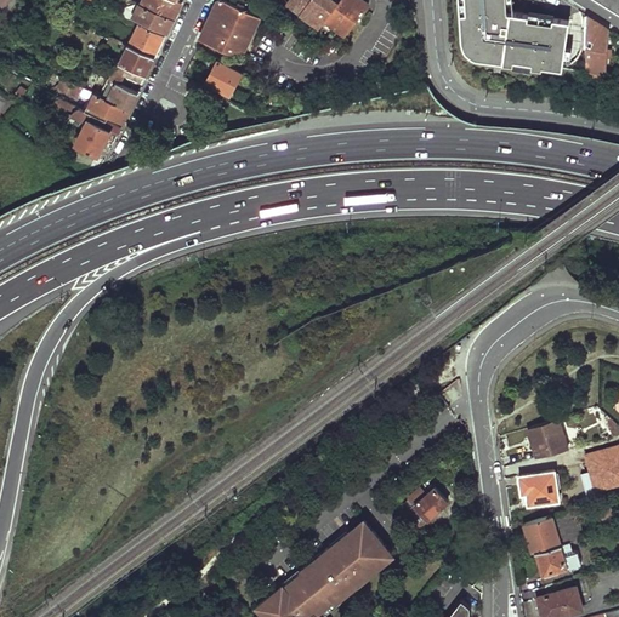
[(0,11),(1,12),(10,0),(0,0),(0,11)]
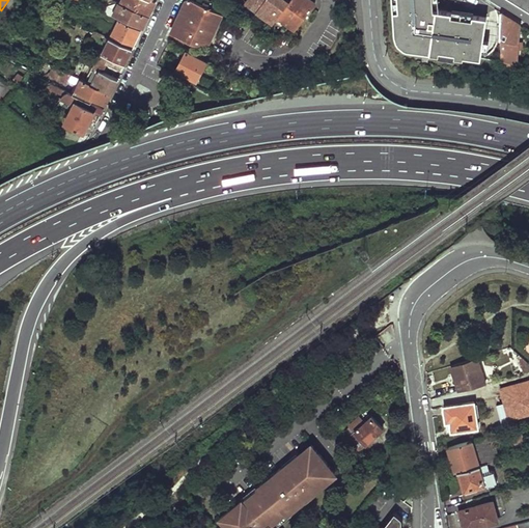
[(123,0),(121,7),(147,19),(154,5),(148,3),(142,0),(123,0)]
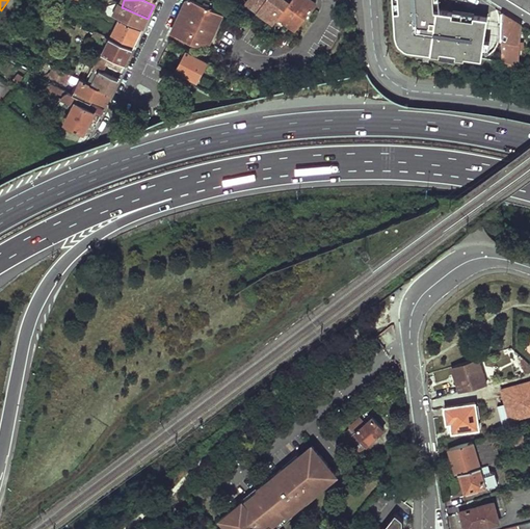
[(231,0),(250,9),(273,25),(296,34),(317,6),(308,0),(292,0),(289,4),(283,0),(231,0)]
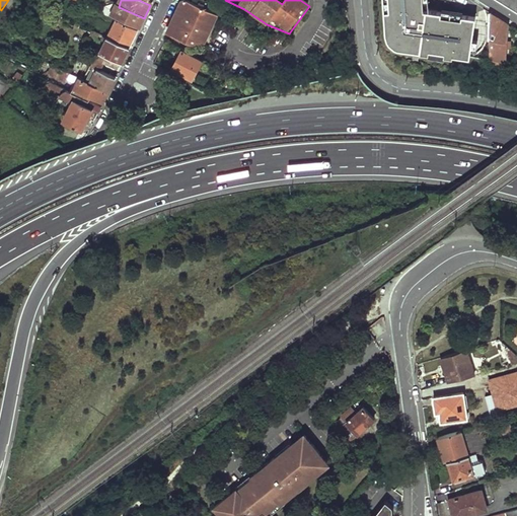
[(418,0),(374,0),(375,35),(386,50),(459,59),(478,46),(479,8),(419,7),(418,0)]
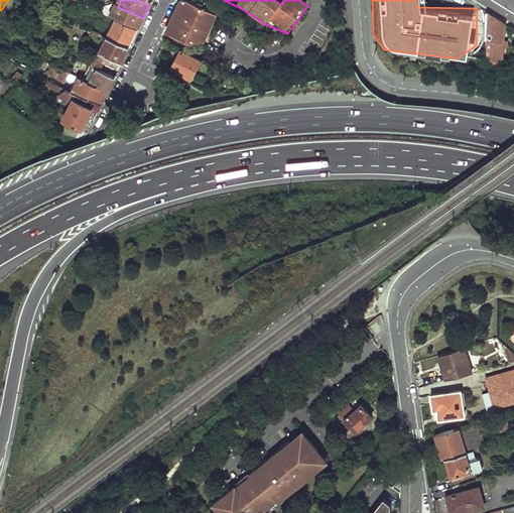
[(170,39),(187,5),(180,2),(163,36),(170,39)]
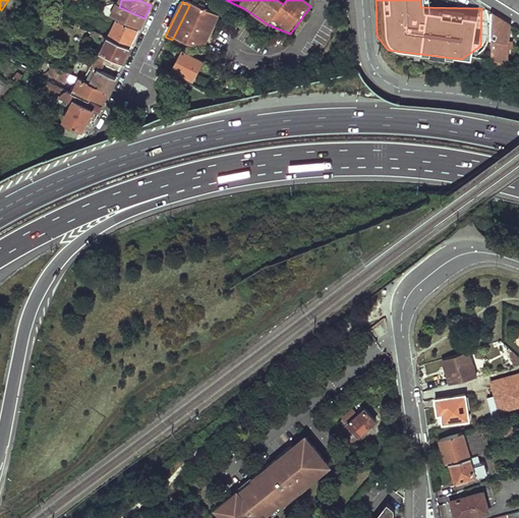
[(111,13),(140,27),(145,18),(119,7),(115,5),(111,13)]
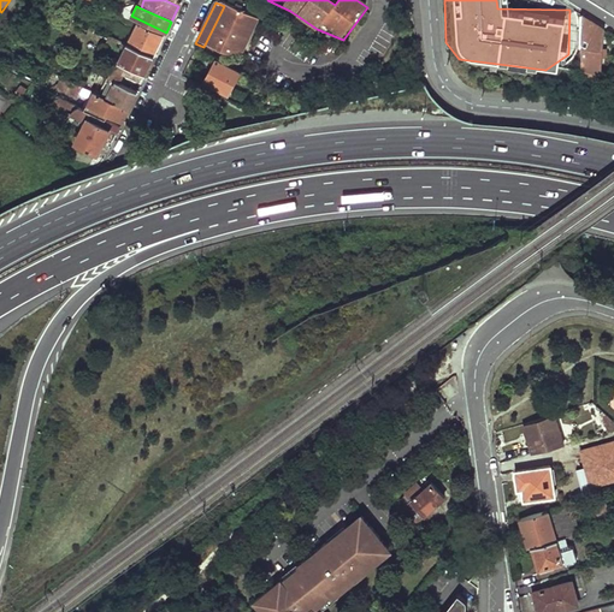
[(234,11),(224,6),(204,47),(220,55),(244,41),(254,21),(240,13),(234,11)]
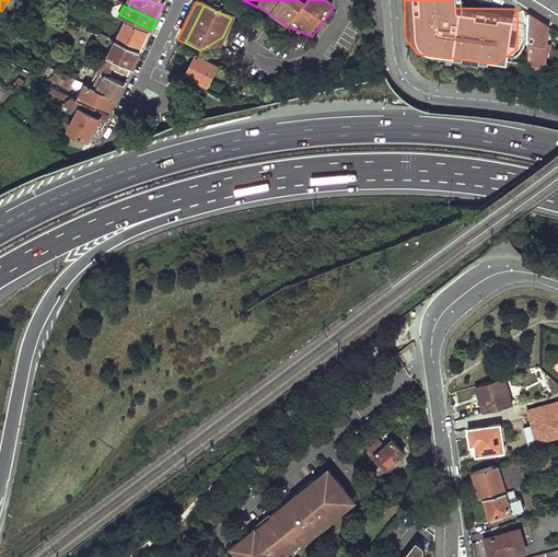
[(525,67),(526,72),(539,74),(539,69),(544,70),(545,55),(548,55),(548,46),(545,46),(546,28),(525,15),(525,42),(525,55),(525,67)]
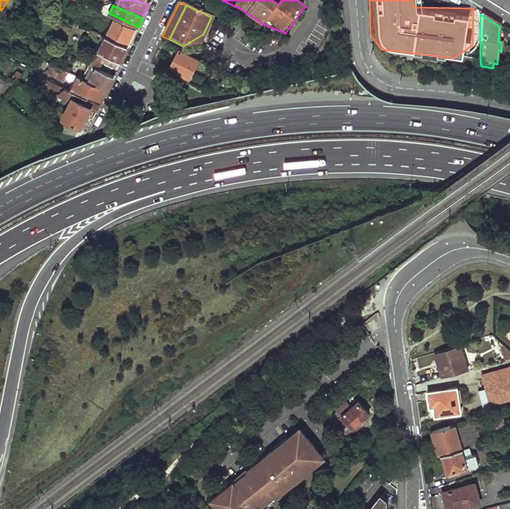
[(103,39),(126,50),(135,32),(113,22),(103,39)]
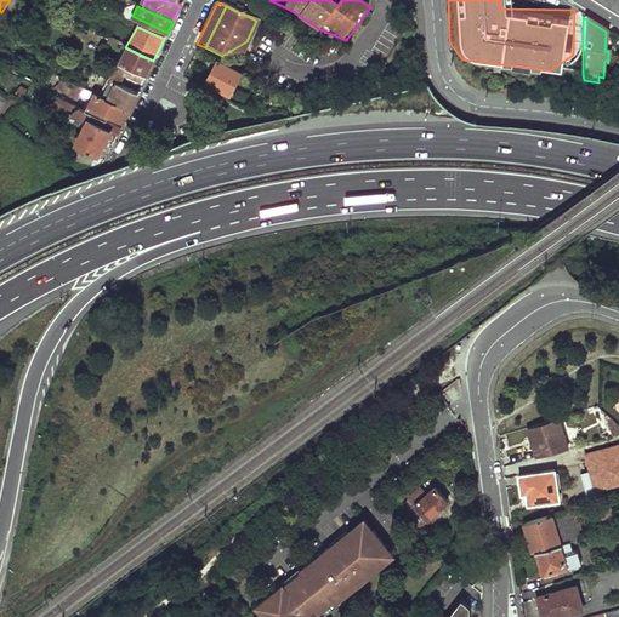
[(106,46),(114,50),(117,44),(109,40),(106,46)]
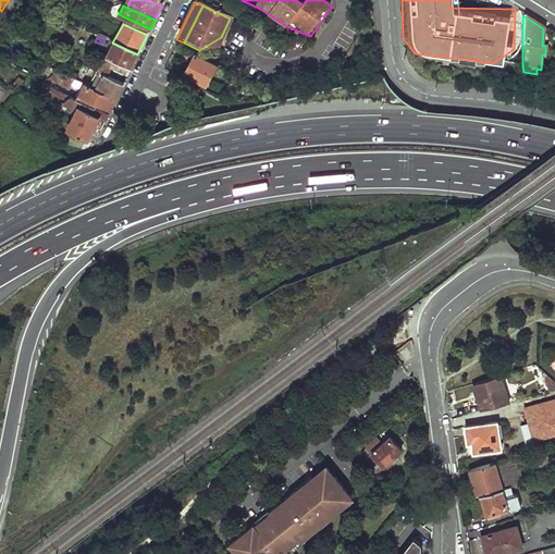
[(109,70),(126,77),(137,54),(112,42),(106,57),(103,57),(96,73),(96,74),(106,77),(109,70)]
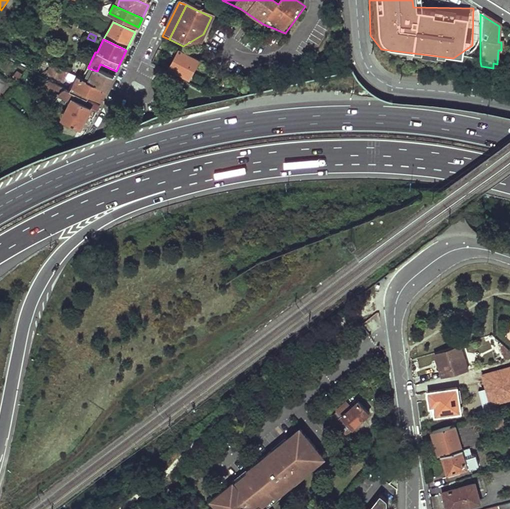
[(170,72),(180,77),(182,73),(191,77),(198,62),(179,51),(170,72)]
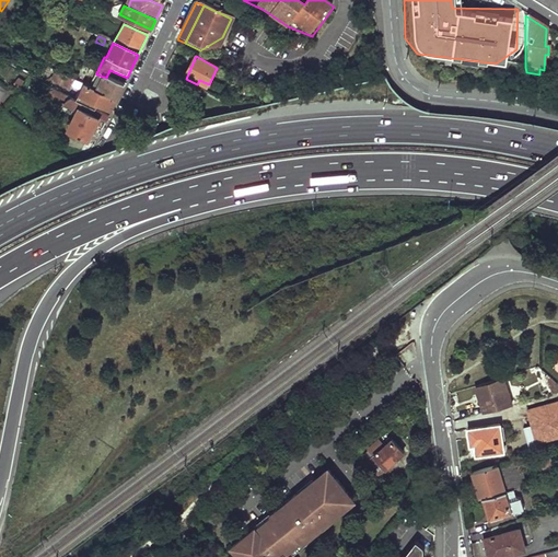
[(77,84),(53,72),(48,81),(68,91),(69,88),(73,90),(77,84)]
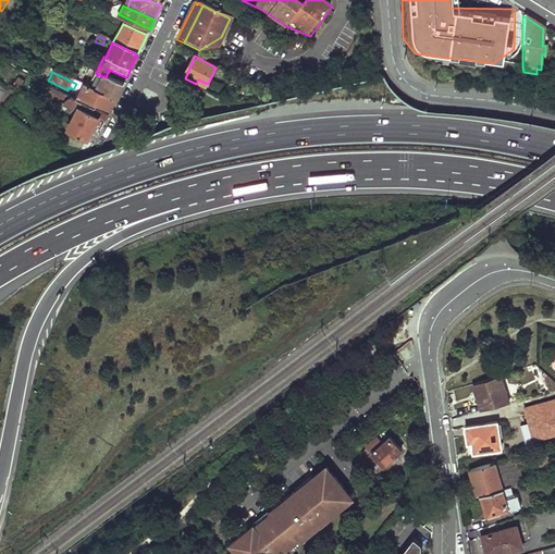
[(89,89),(114,102),(122,86),(106,77),(96,74),(89,89)]
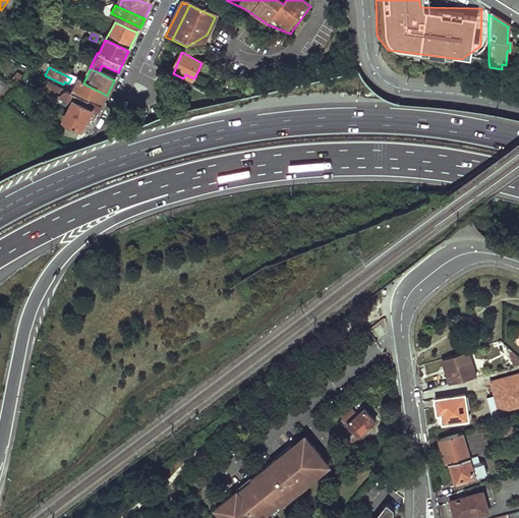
[(183,78),(192,82),(194,78),(185,74),(183,78)]
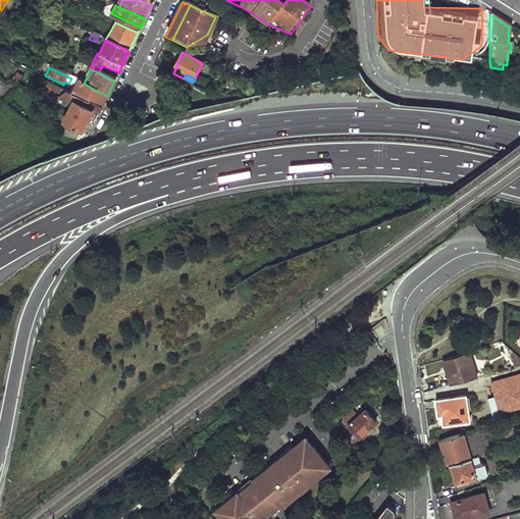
[(225,86),(236,91),(240,83),(226,75),(225,79),(227,81),(225,86)]
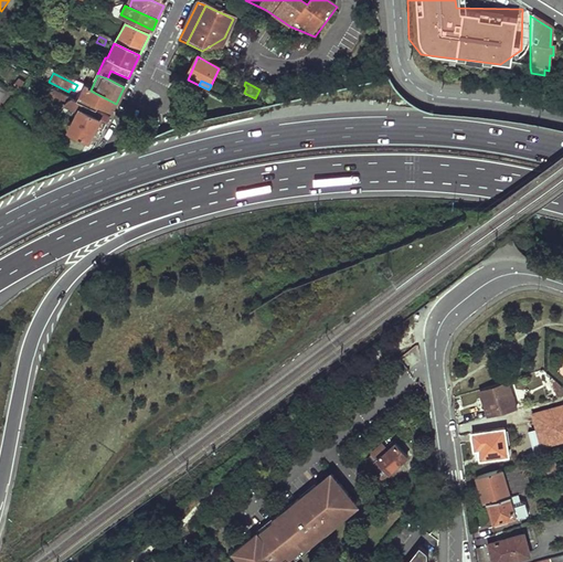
[(80,96),(112,113),(116,104),(91,91),(84,87),(80,96)]
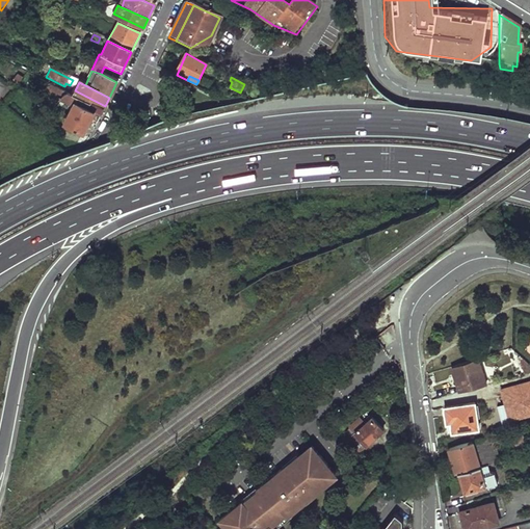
[(63,125),(83,135),(93,115),(99,118),(102,112),(48,84),(46,87),(49,89),(48,91),(61,98),(73,103),(71,108),(63,125)]
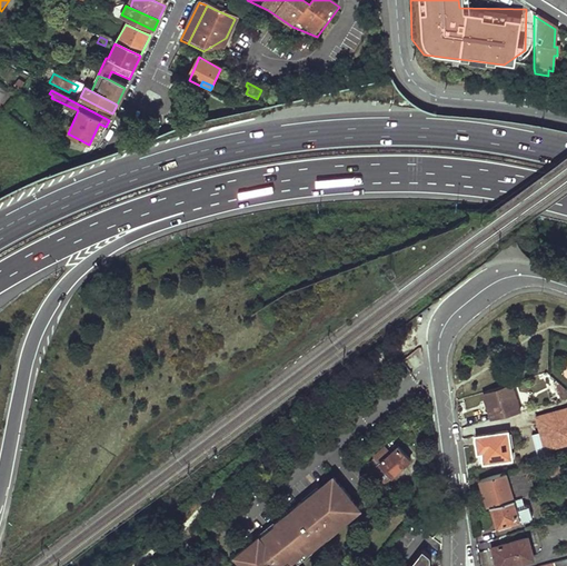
[(63,110),(76,116),(78,110),(66,105),(63,110)]
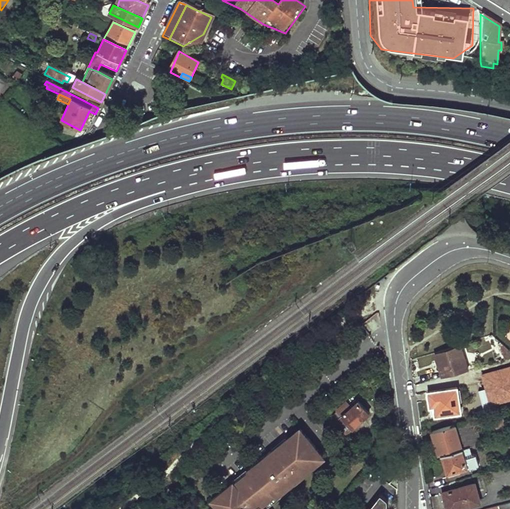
[(504,362),(509,359),(509,353),(500,344),(496,346),(504,362)]
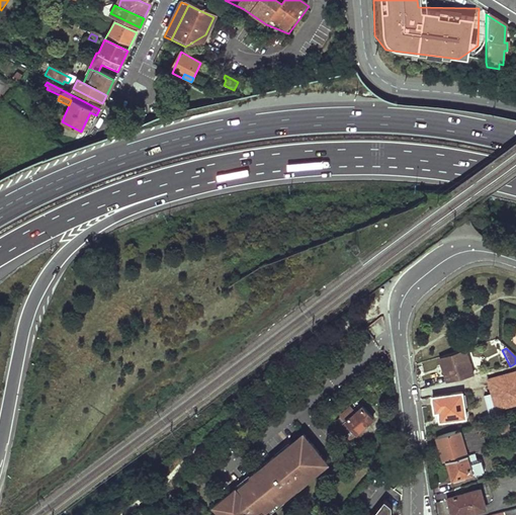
[(447,356),(439,358),(446,383),(471,376),(463,351),(457,353),(450,355),(447,356)]
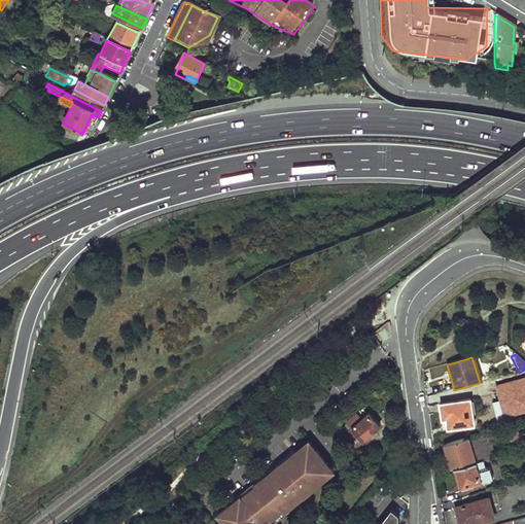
[(469,400),(439,406),(446,419),(447,430),(474,426),(469,400)]
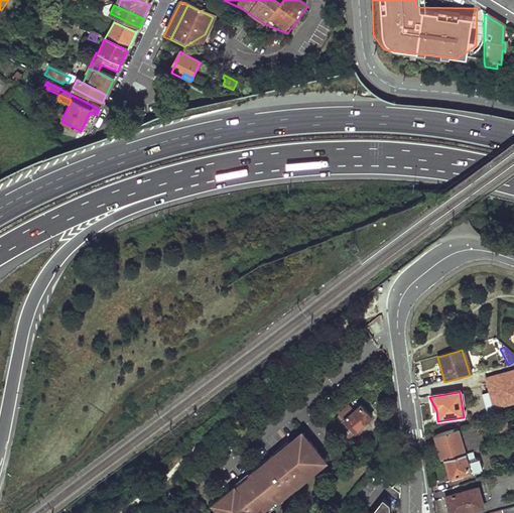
[(347,409),(338,416),(343,422),(336,428),(346,439),(369,419),(359,407),(352,414),(347,409)]
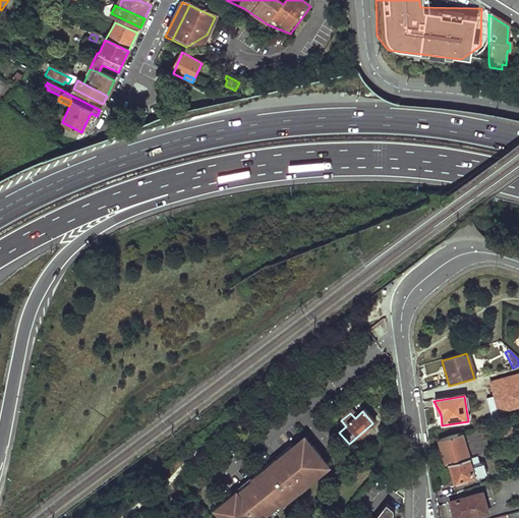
[(510,427),(502,430),(505,440),(513,437),(510,427)]
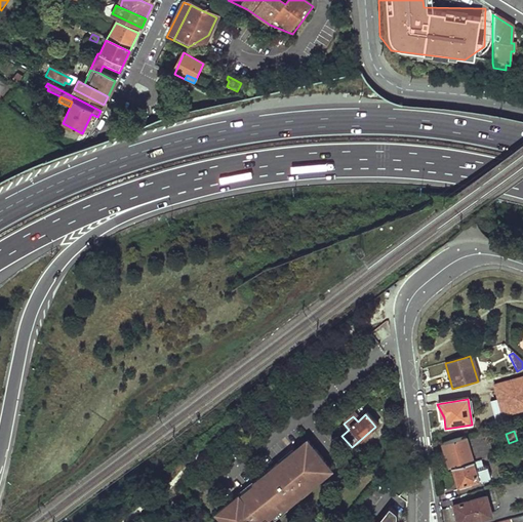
[(485,432),(441,445),(447,455),(451,470),(480,460),(492,456),(485,432)]
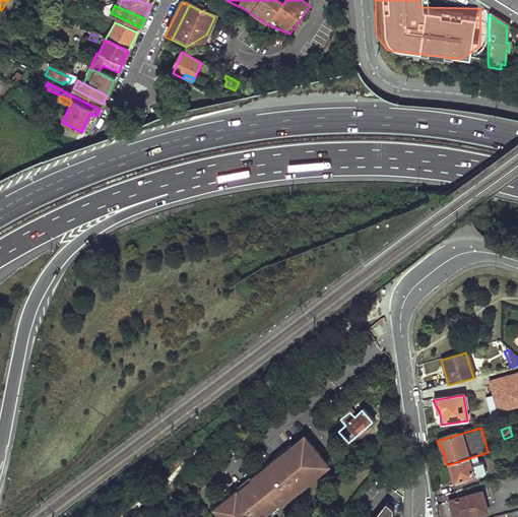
[(229,498),(214,511),(218,516),(265,516),(279,505),(281,507),(301,491),(299,488),(308,480),(309,481),(323,469),(322,468),(327,464),(304,437),(277,459),(276,457),(267,465),(268,466),(260,473),(259,472),(250,479),(251,481),(238,493),(240,495),(232,502),(229,498)]
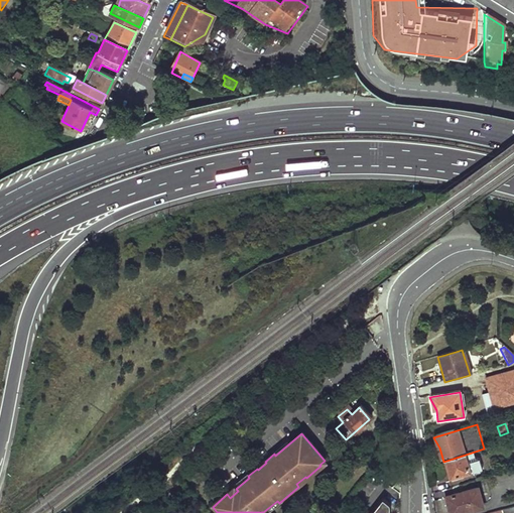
[(472,453),(443,462),(448,480),(470,474),(470,475),(482,472),(479,461),(475,462),(472,453)]
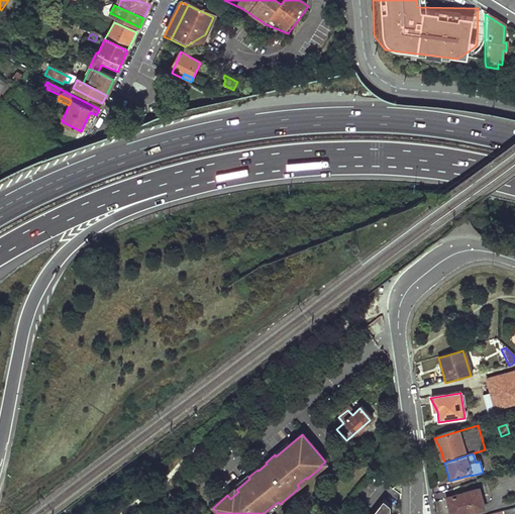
[(235,489),(227,495),(230,499),(238,492),(236,490),(235,489)]
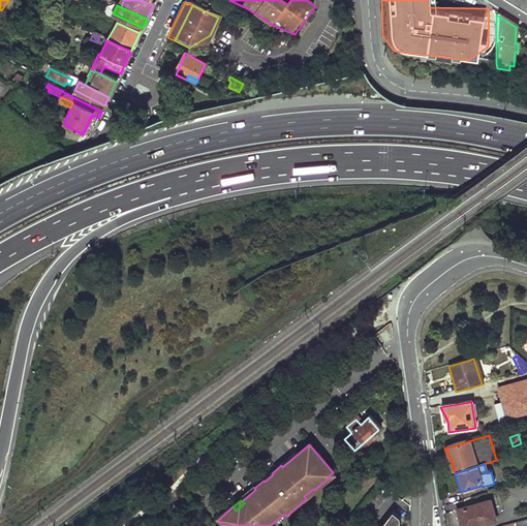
[(489,502),(456,512),(460,525),(477,525),(495,521),(489,502)]
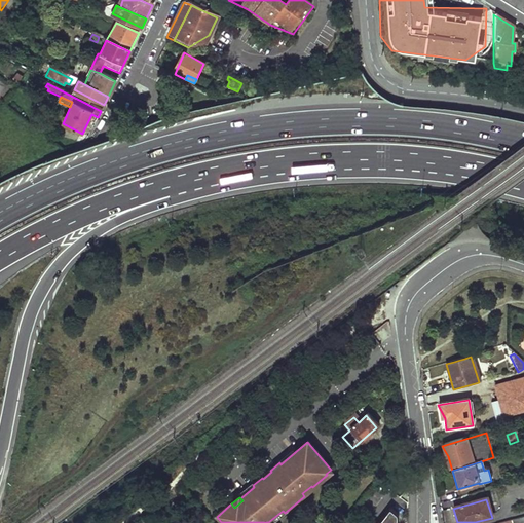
[(396,522),(397,515),(389,510),(379,522),(396,522)]
